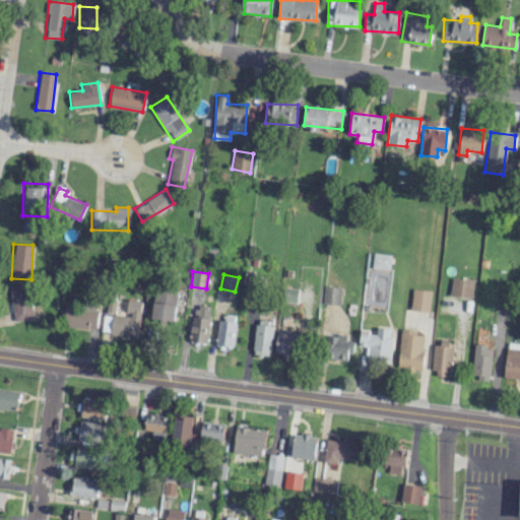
[(449,295),(471,298),(473,280),(452,277),(449,295)]
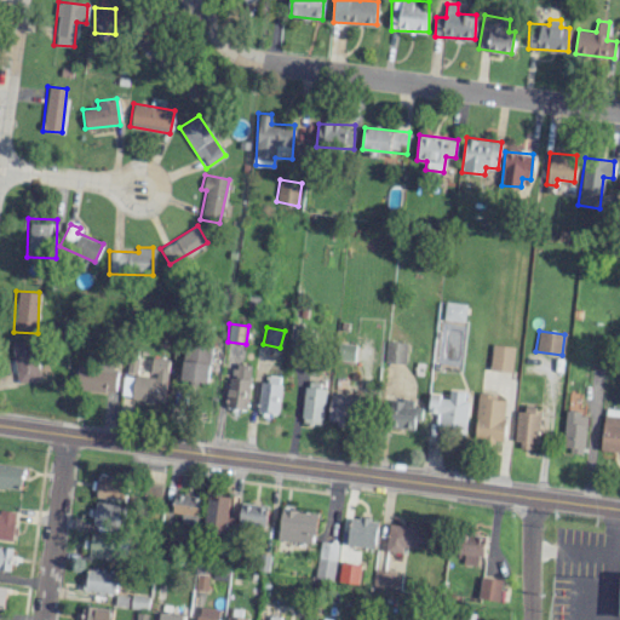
[(17,383),(40,379),(35,338),(11,342),(17,383)]
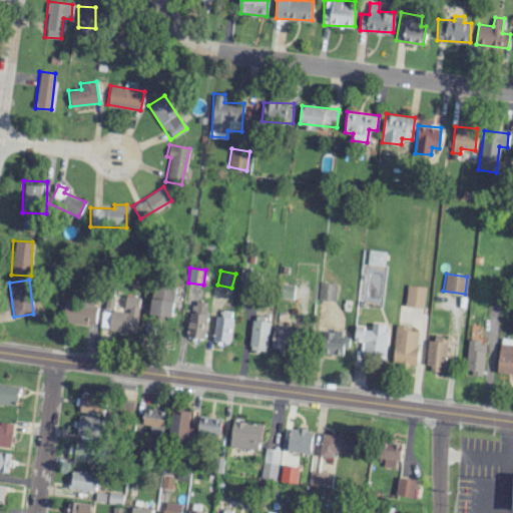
[(319,300),(336,301),(337,283),(319,283),(319,300)]
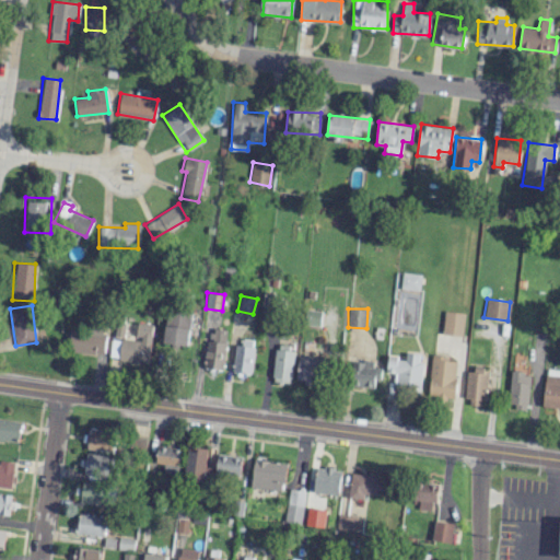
[(441,333),(462,336),(465,314),(445,310),(441,333)]
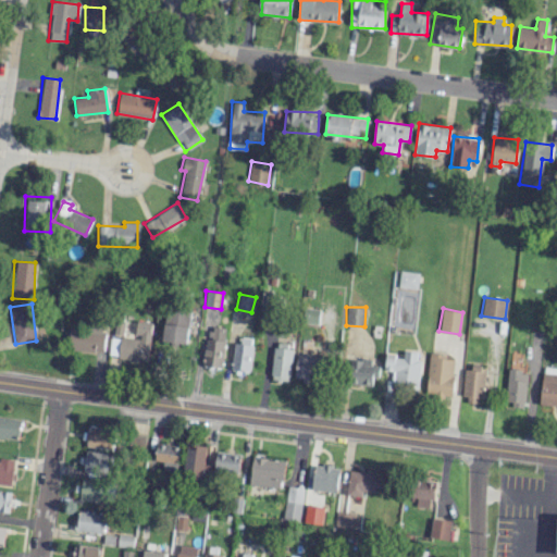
[(184,343),(186,318),(164,316),(162,341),(184,343)]
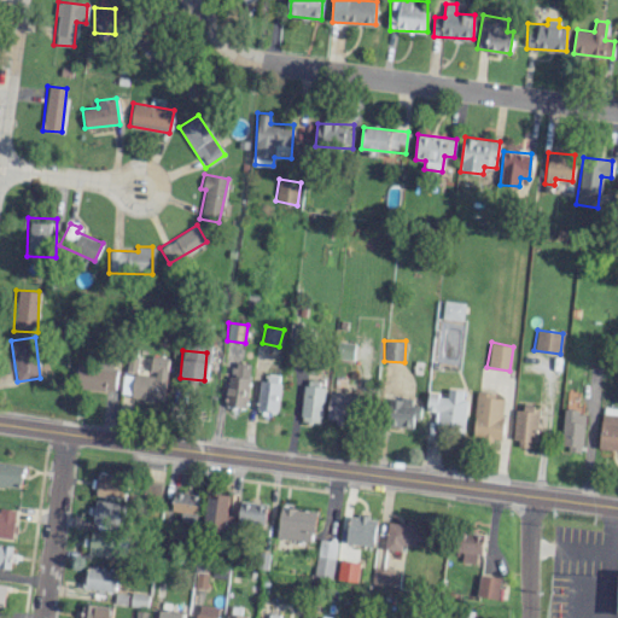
[(133,373),(132,398),(165,400),(168,356),(152,355),(152,374),(133,373)]
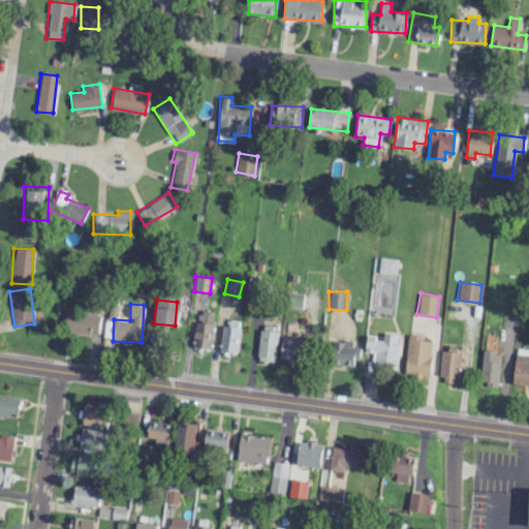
[(213,319),(195,318),(194,348),(212,348),(213,319)]
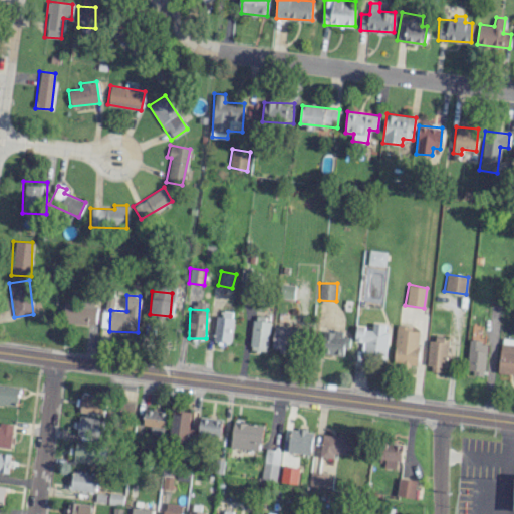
[(231,341),(233,311),(217,310),(216,341),(231,341)]
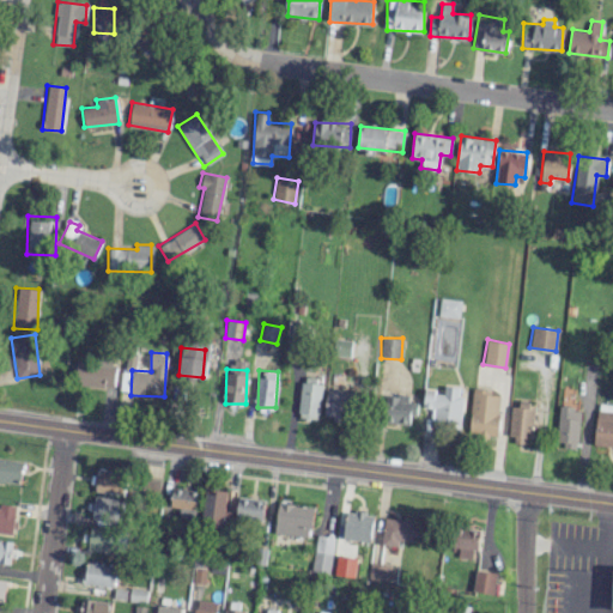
[(299,417),(320,418),(321,380),(302,378),(299,417)]
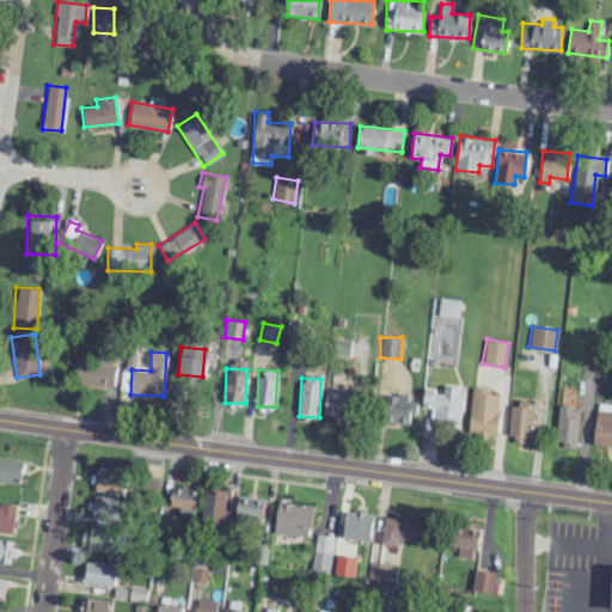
[(422,405),(434,408),(432,427),(458,430),(461,386),(444,385),(442,391),(423,390),(422,405)]
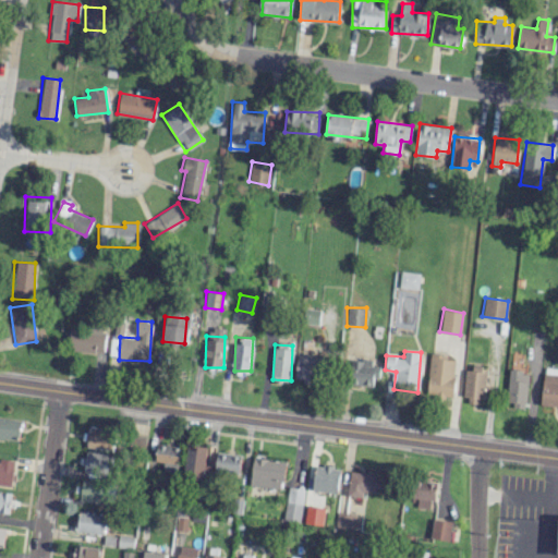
[(295,380),(317,381),(318,356),(296,354),(295,380)]
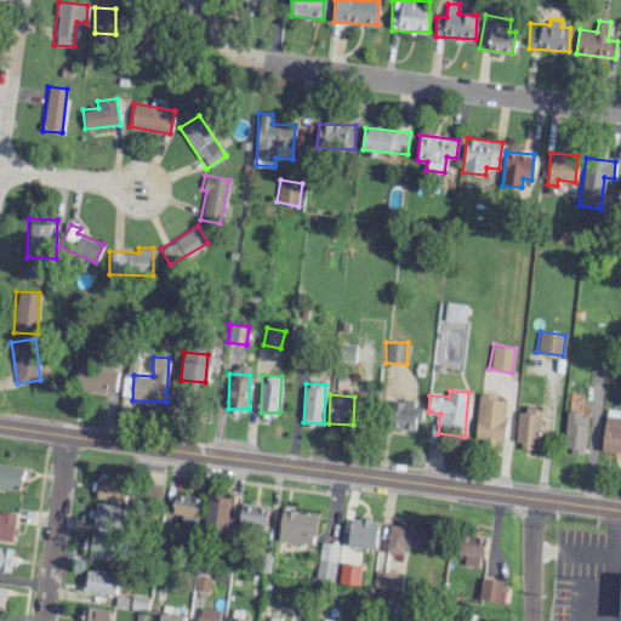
[(473,439),(502,443),(508,398),(479,394),(473,439)]
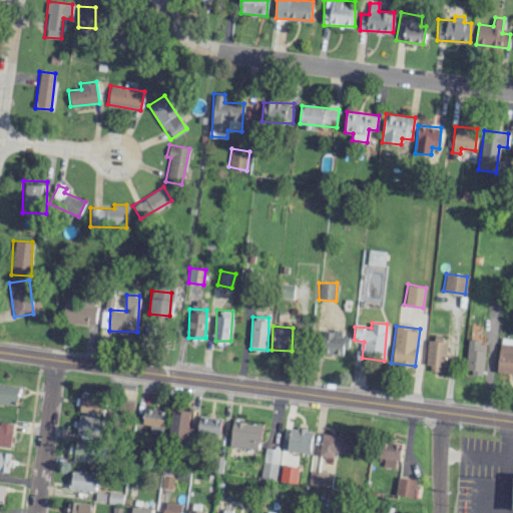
[(343,347),(349,347),(349,337),(342,337),(342,331),(319,330),(318,353),(343,354),(343,347)]
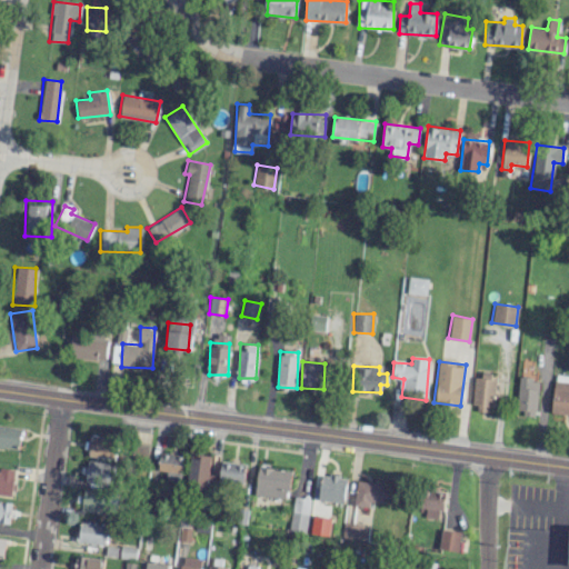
[(497,380),(475,377),(470,408),(491,411),(497,380)]
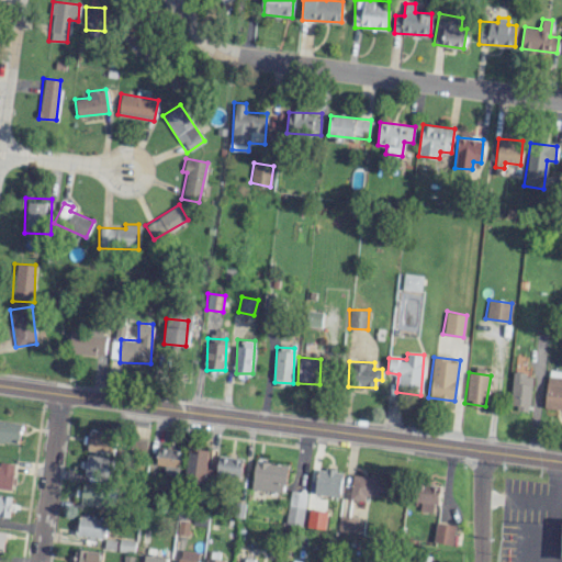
[(512,411),(529,411),(531,373),(513,373),(512,411)]
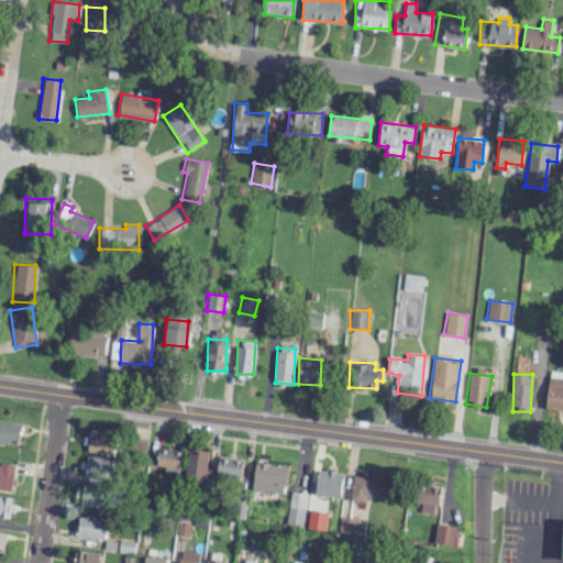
[(545,409),(562,409),(562,377),(547,376),(545,409)]
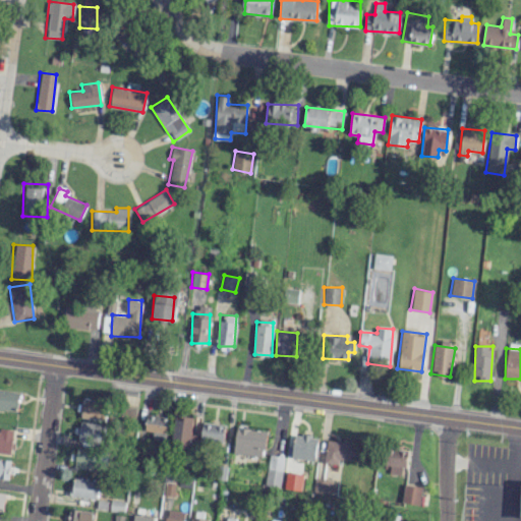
[(18,391),(0,389),(0,408),(17,410),(18,391)]
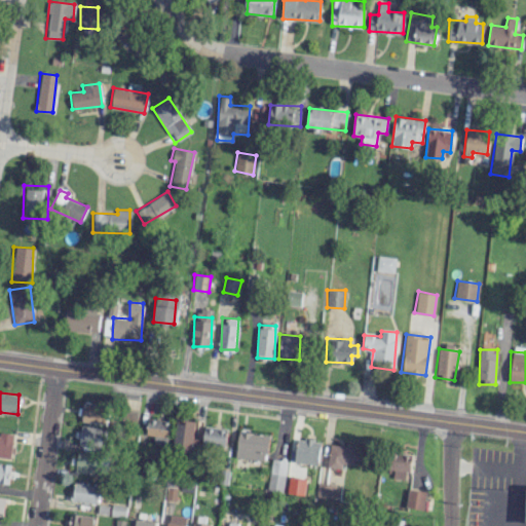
[(114,406),(83,402),(81,420),(111,424),(114,406)]
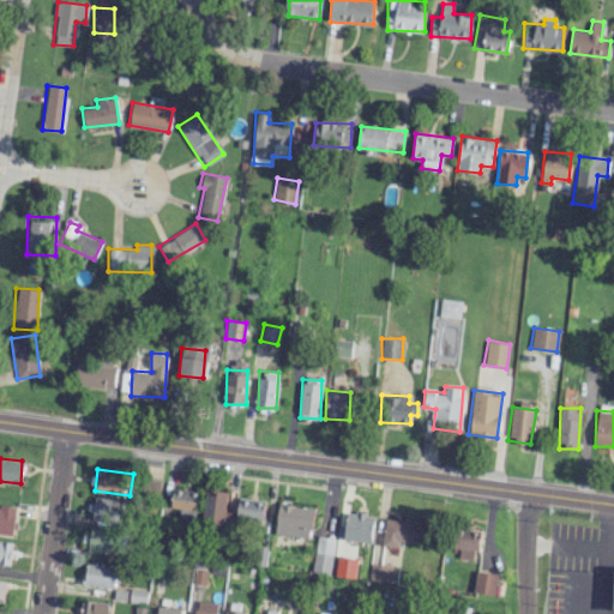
[(180,509),(179,518),(196,521),(199,492),(174,488),(172,507),(180,509)]
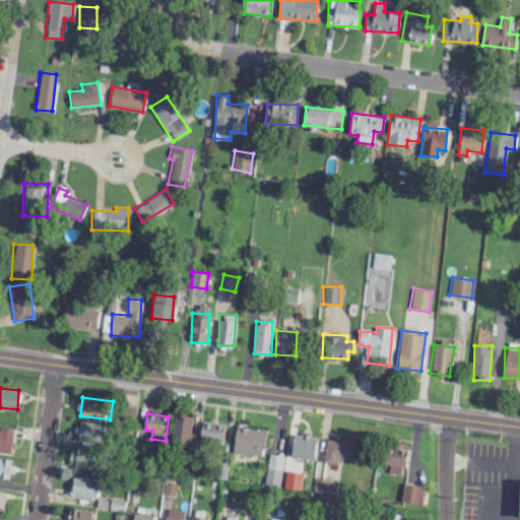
[(192,434),(192,415),(174,414),(173,447),(195,448),(196,434),(192,434)]
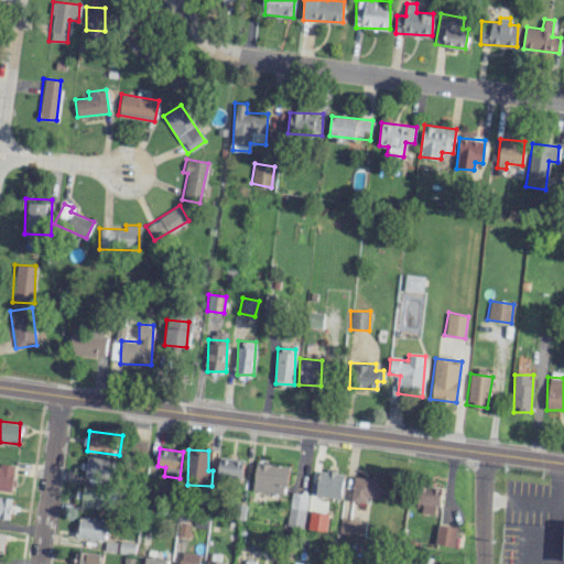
[(114,458),(87,455),(84,476),(110,480),(114,458)]
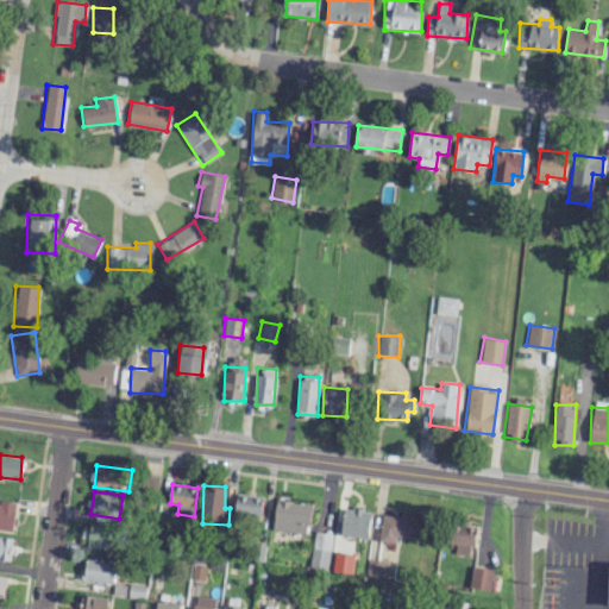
[(264,496),(237,493),(233,516),(259,521),(264,496)]
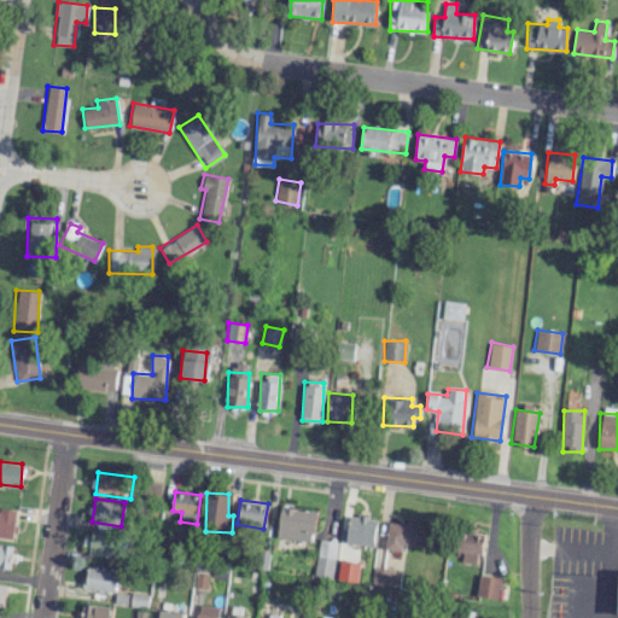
[(312,542),(316,511),(281,506),(277,537),(312,542)]
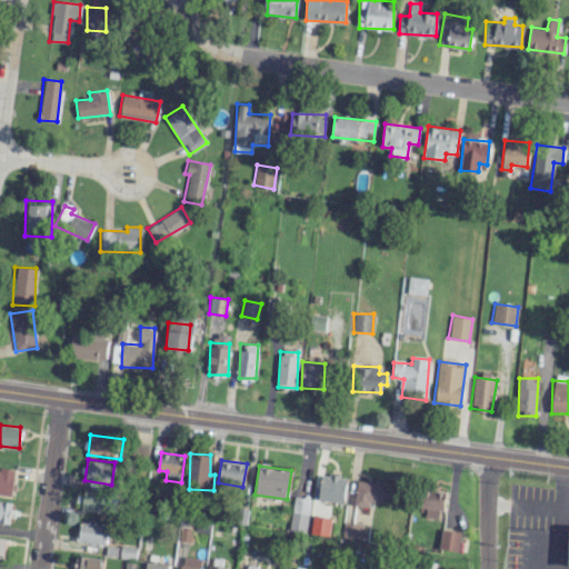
[(0,493),(12,496),(15,469),(0,467),(0,493)]
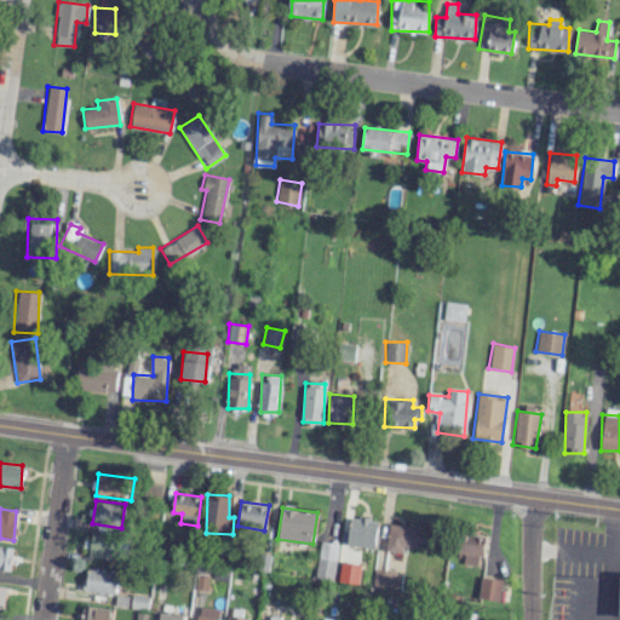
[(378,520),(350,517),(346,545),(375,547),(378,520)]
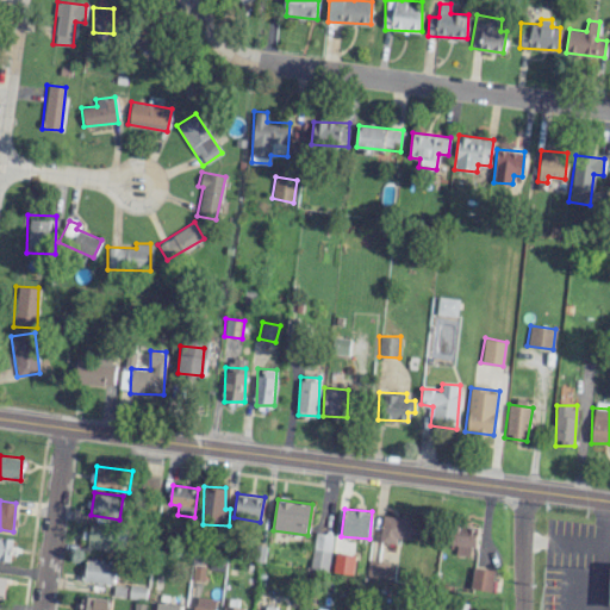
[(427,521),(383,515),(379,541),(394,545),(396,539),(423,542),(427,521)]
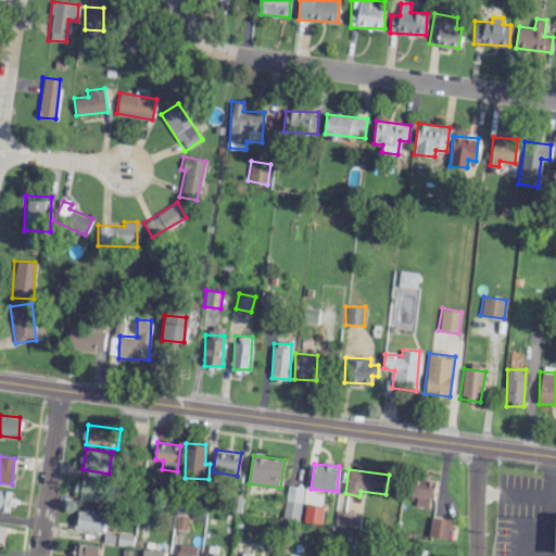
[(79,497),(103,500),(105,480),(81,478),(79,497)]
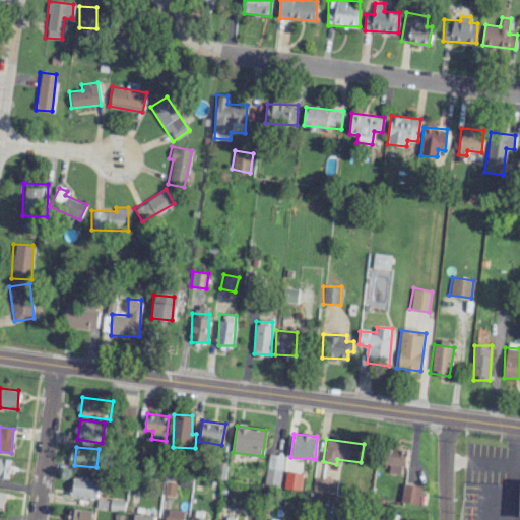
[(403,473),(404,449),(385,448),(384,465),(388,465),(388,473),(403,473)]
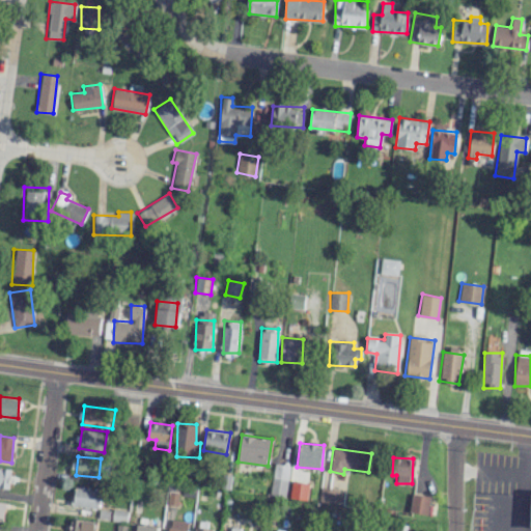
[(271,496),(287,496),(288,465),(273,464),(271,496)]
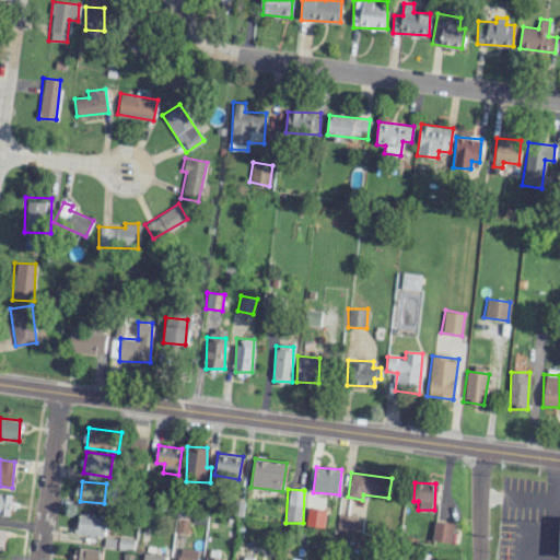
[(0,513),(9,514),(10,492),(0,491),(0,513)]
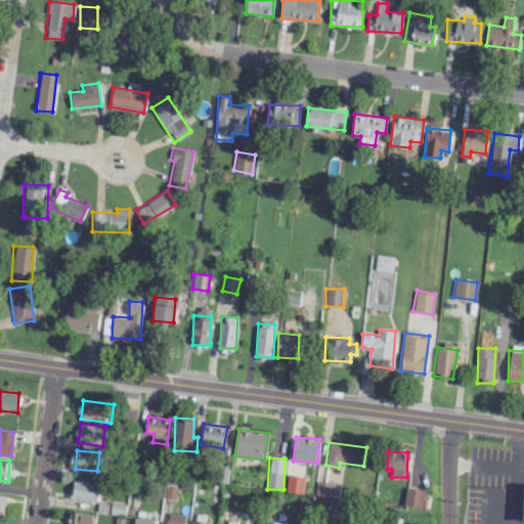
[(304,492),(305,476),(288,475),(287,491),(304,492)]
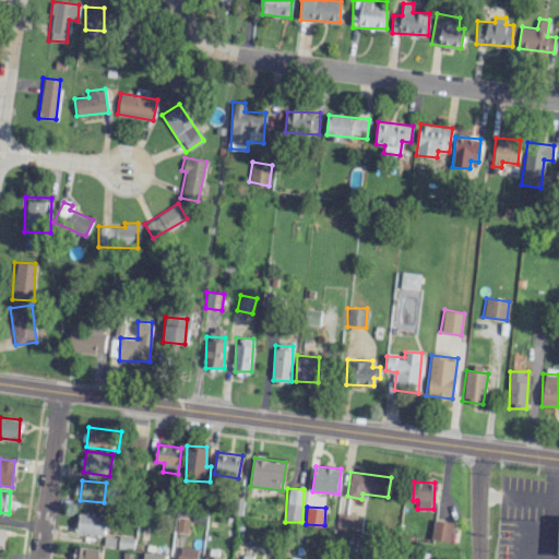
[(76,532),(104,535),(106,516),(79,512),(76,532)]
